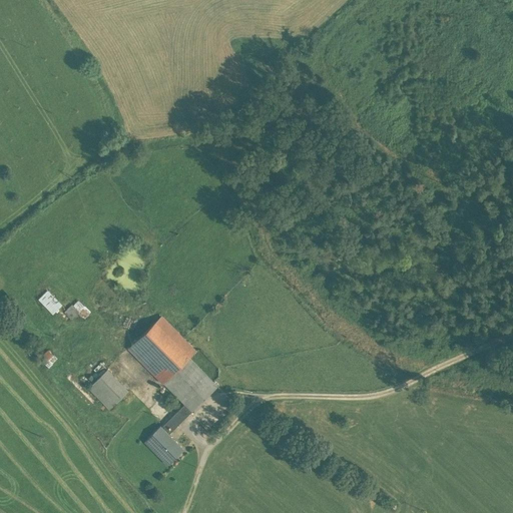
[(62,305),(47,291),(39,299),(53,313),(62,305)]
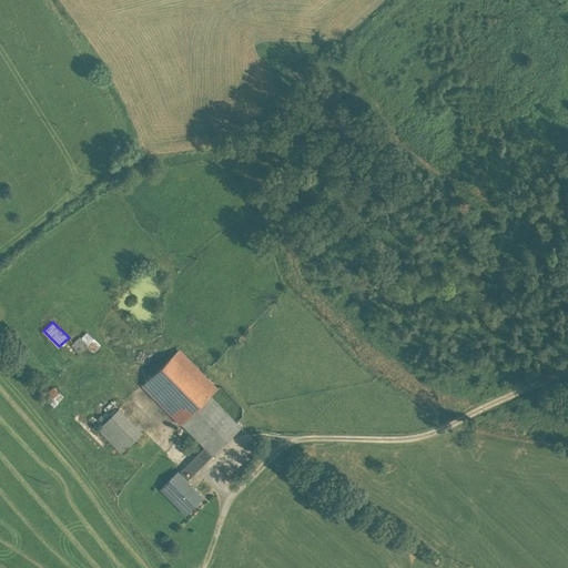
[(87,331),(72,345),(79,353),(94,338),(87,331)]
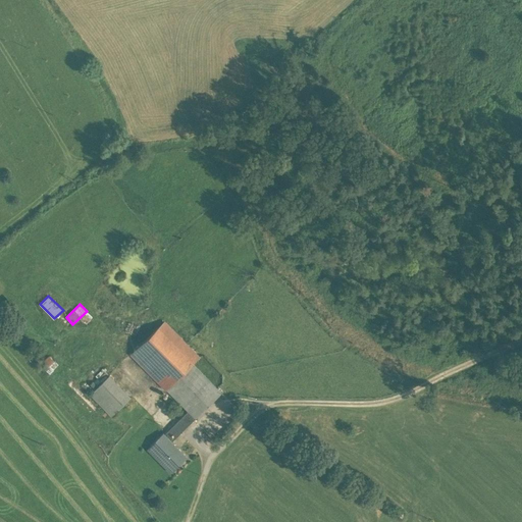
[(194,363),(158,327),(132,354),(167,389),(194,364),(194,363)]
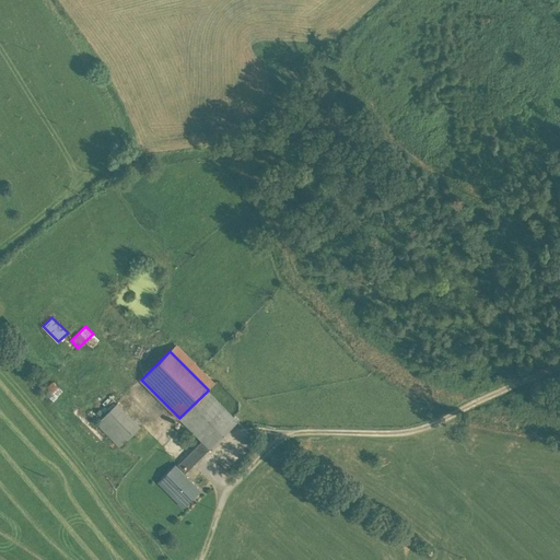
[(54,382),(46,389),(50,395),(58,387),(54,382)]
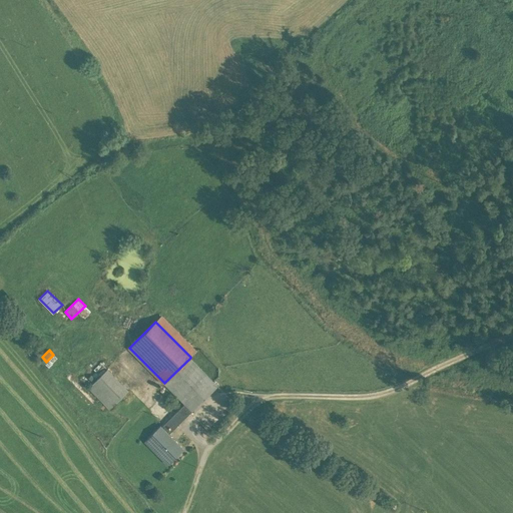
[(218,386),(190,358),(164,383),(185,404),(192,411),(218,386)]
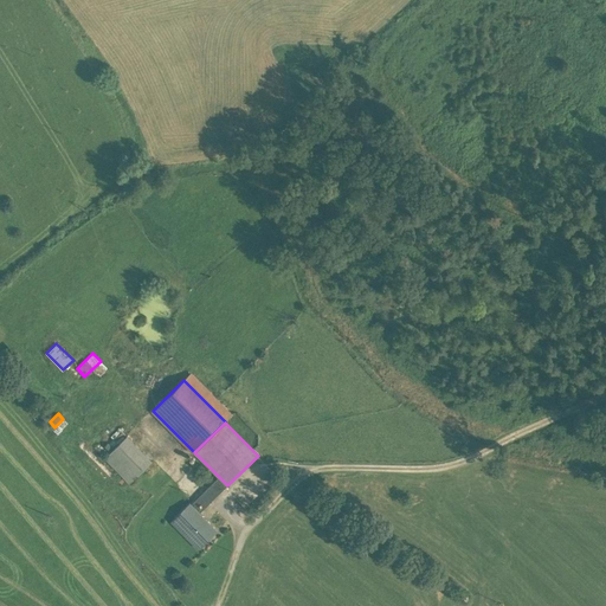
[(152,461),(127,436),(105,457),(130,483),(152,461)]
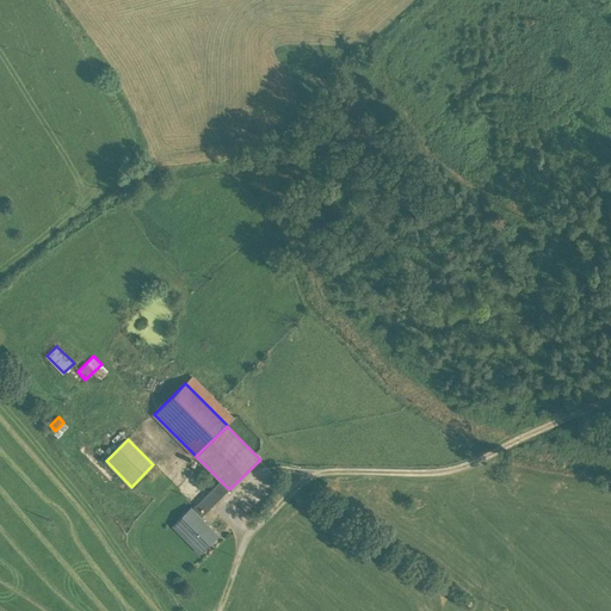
[(221,481),(192,508),(201,517),(229,489),(221,481)]
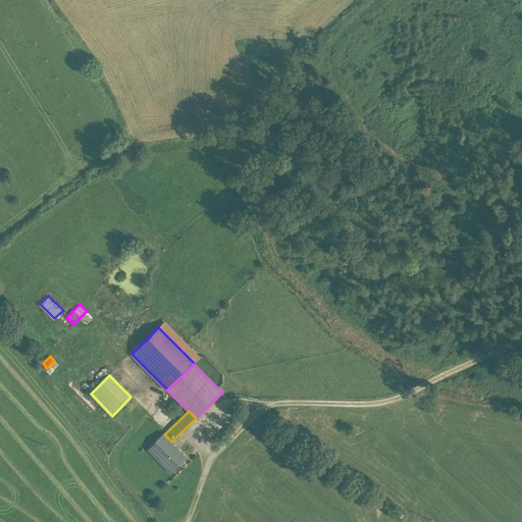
[(164,434),(163,433),(149,449),(171,471),(187,457),(171,441),(164,434)]
